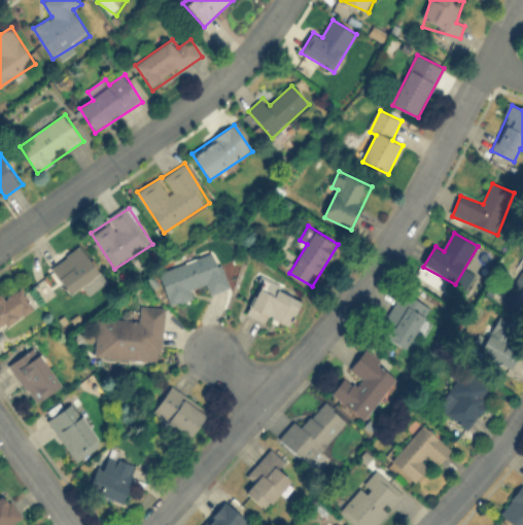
[(71,296),(84,288),(91,296),(109,283),(82,245),(50,267),(71,296)]
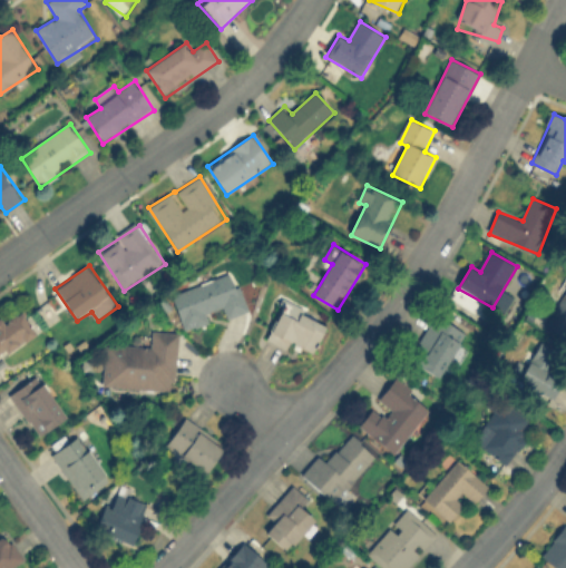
[(187,331),(211,324),(207,314),(224,309),(227,320),(249,313),(236,274),(175,292),(187,331)]
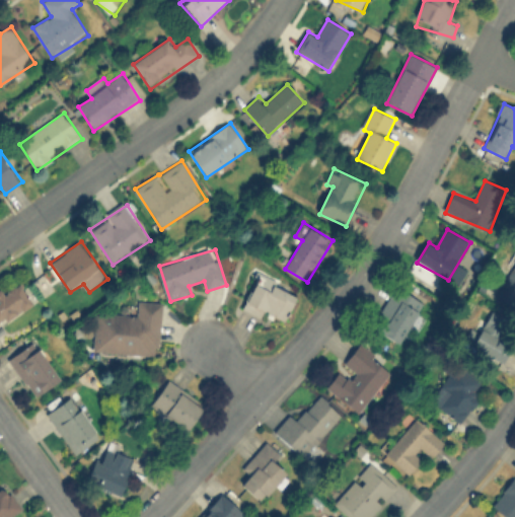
[(514,266),(498,300),(514,308),(514,266)]
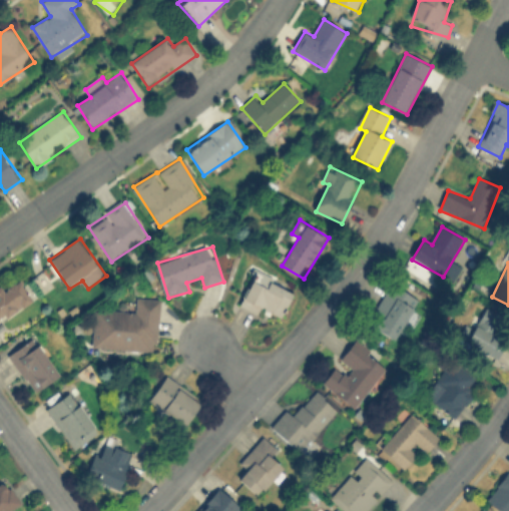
[(256,274),(241,306),(259,314),(262,308),(284,318),(296,291),(256,274)]
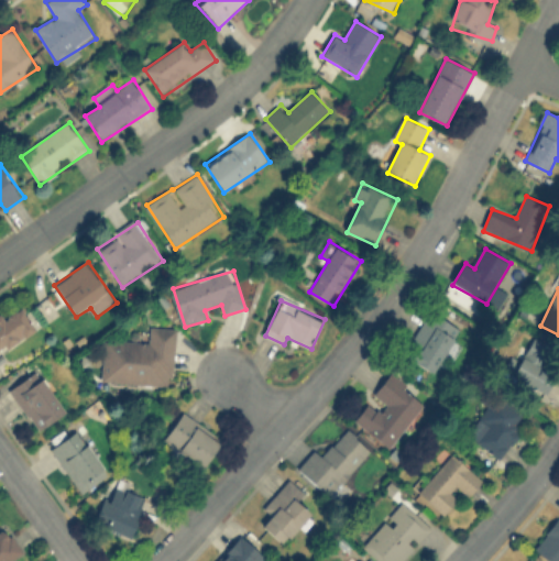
[(0,352),(37,330),(22,306),(0,318),(0,352)]
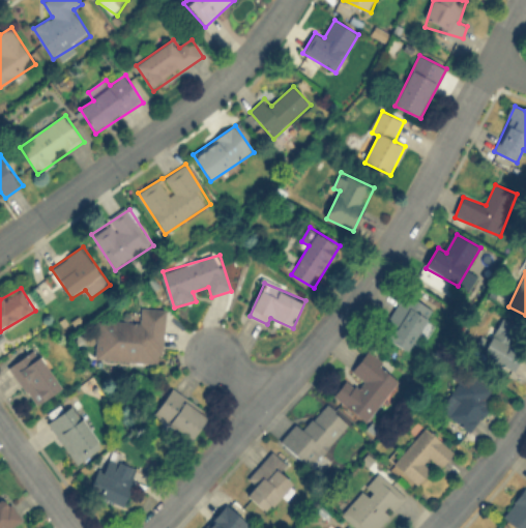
[(396,330),(389,340),(409,352),(434,311),(407,294),(388,326),(396,330)]
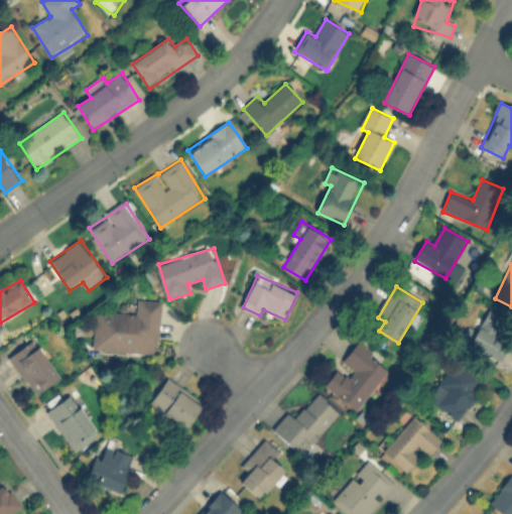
[(97,310),(94,351),(160,355),(163,301),(138,299),(137,313),(97,310)]
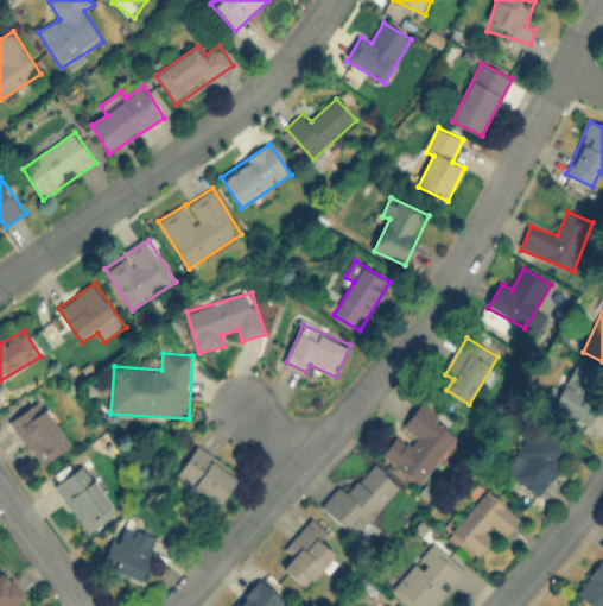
[(602,377),(573,365),(556,411),(591,427),(602,398),(602,377)]
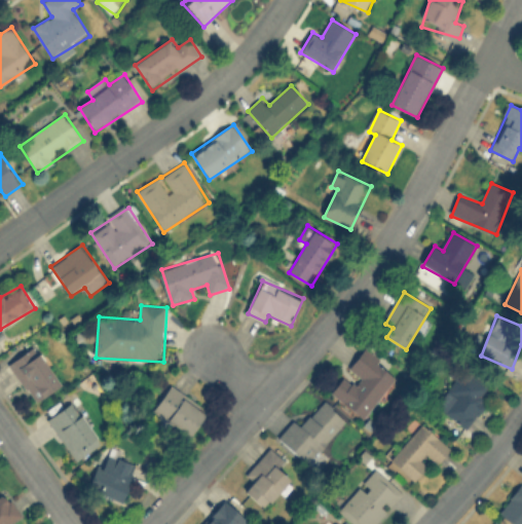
[(36,404),(63,385),(37,346),(9,365),(36,404)]
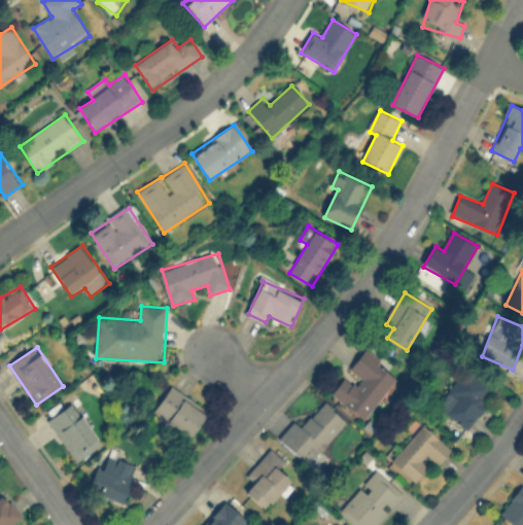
[(367,420),(399,376),(365,350),(351,370),(361,377),(355,385),(346,378),(333,394),(367,420)]
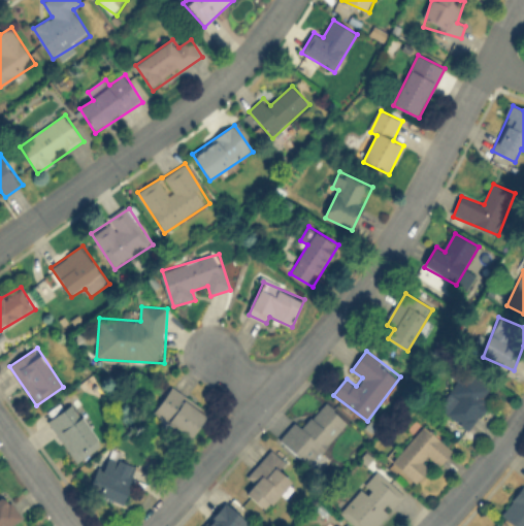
[(469,432),(492,403),(485,398),(492,389),(467,370),(438,408),(469,432)]
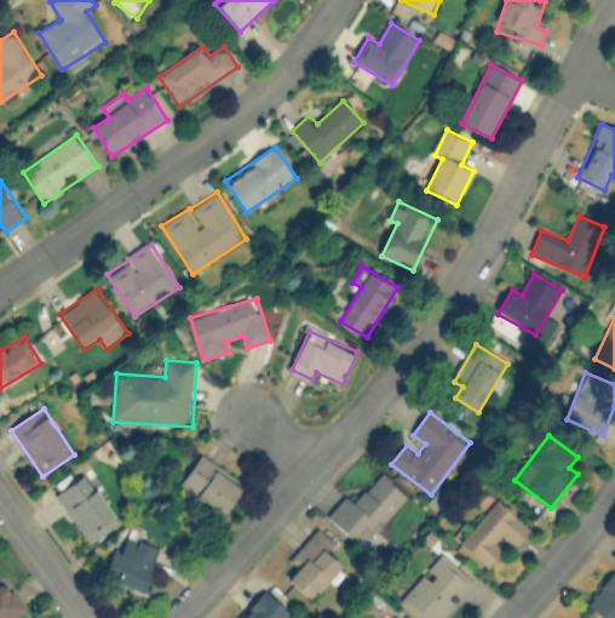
[(183,487),(229,514),(246,482),(201,457),(183,487)]
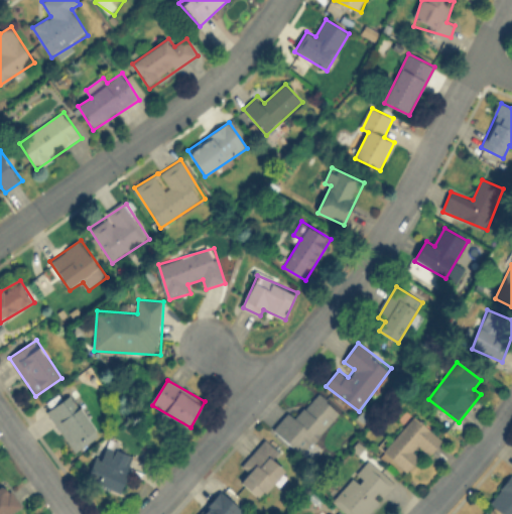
[(341,412),(320,393),(296,419),(289,412),(273,431),(302,457),(341,412)]
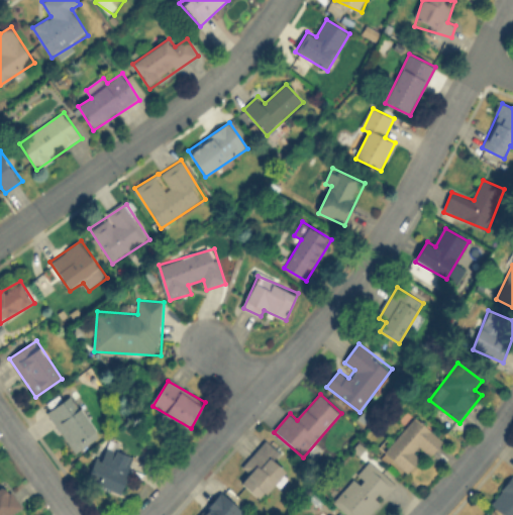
[(47,412),(75,453),(101,437),(74,395),(47,412)]
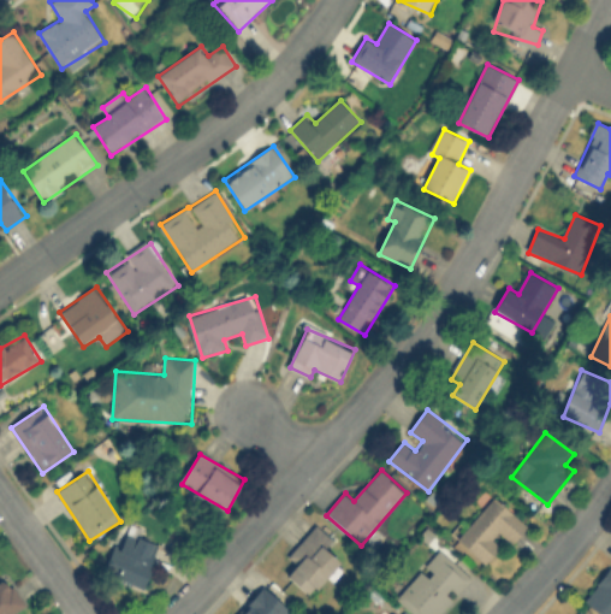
[(531,525),(494,497),(458,543),(486,565),(506,539),(514,545),(531,525)]
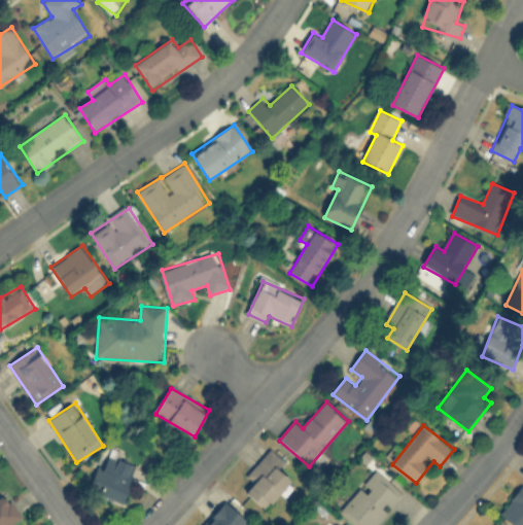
[(266,511),(281,493),(286,497),(297,486),(279,470),(286,462),(272,449),(247,477),(255,484),(246,493),(266,511)]
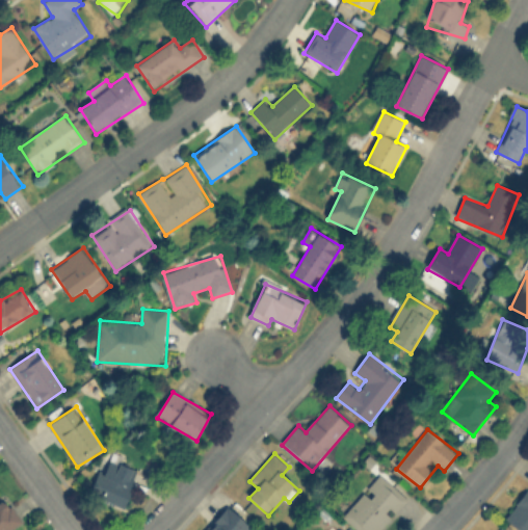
[(140,471),(112,459),(108,471),(101,468),(90,496),(126,509),(140,471)]
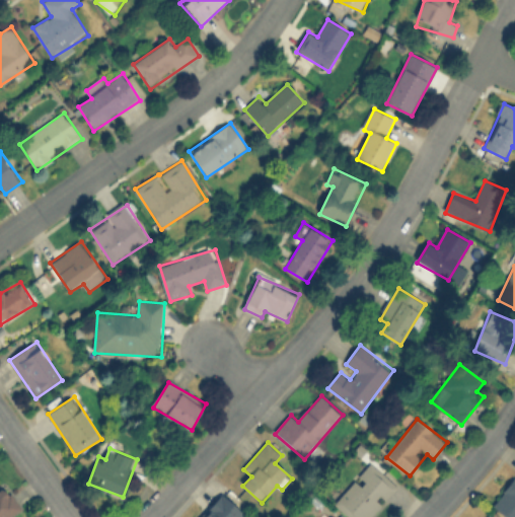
[(374,516),(399,487),(370,462),(335,506),(347,516),(374,516)]
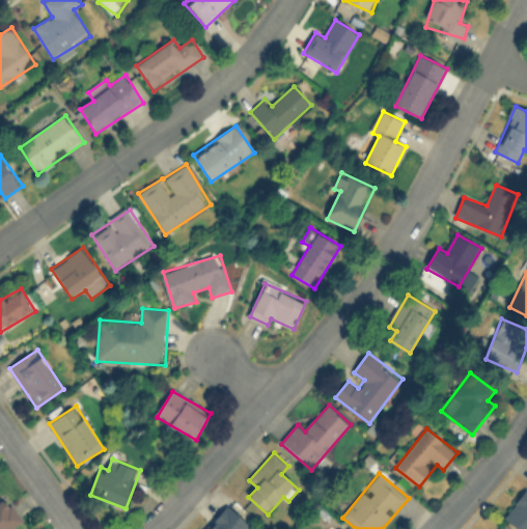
[(526,490),(504,519),(517,528),(526,528),(526,490)]
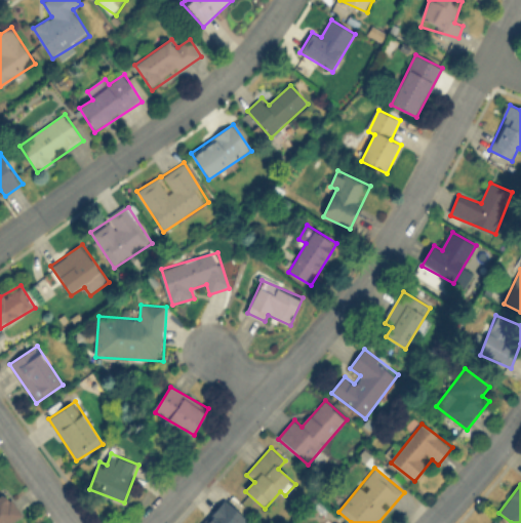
[(12,522),(24,517),(8,491),(0,495),(0,522),(12,522)]
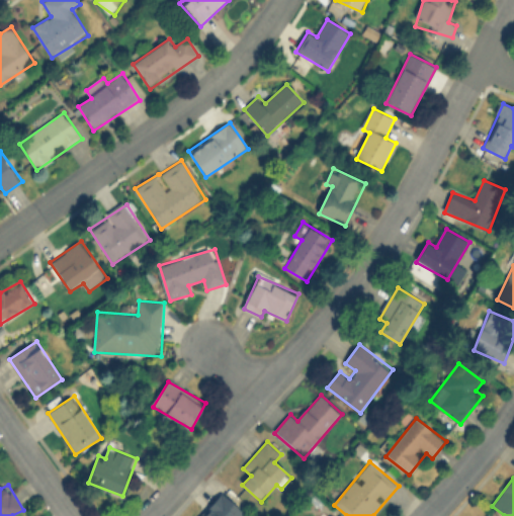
[(243,515),(246,513),(225,493),(202,515),(243,515)]
